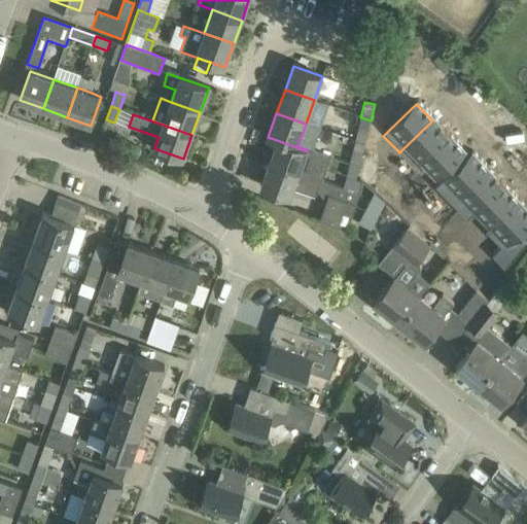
[(371,120),(360,117),(355,141),(364,145),(371,120)]
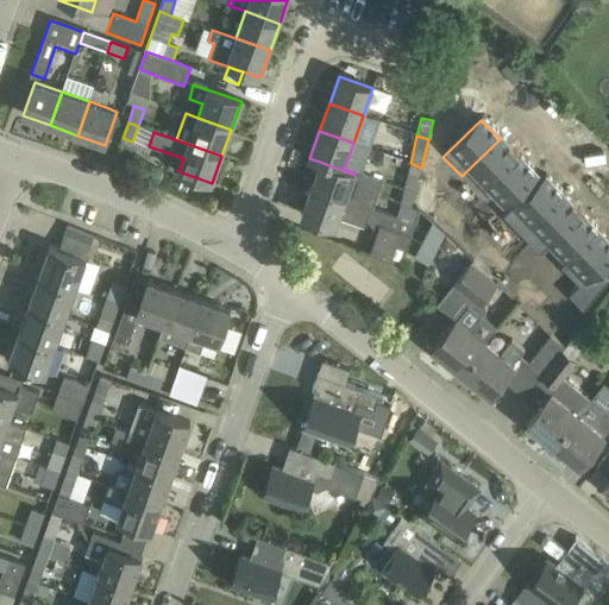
[(500,139),(465,172),(484,190),(518,157),(500,139)]
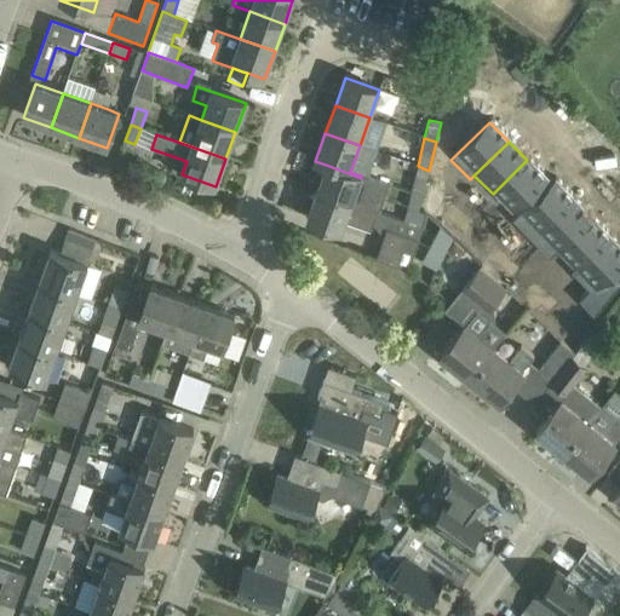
[(527,160),(493,194),(511,213),(546,179),(527,160)]
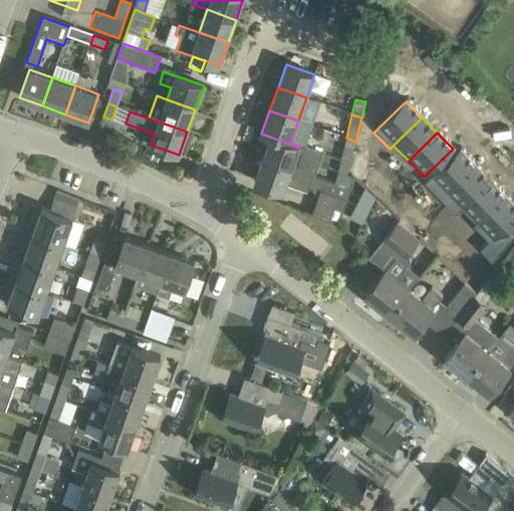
[(270,137),(262,160),(291,170),(302,174),(310,152),(299,148),(270,137)]
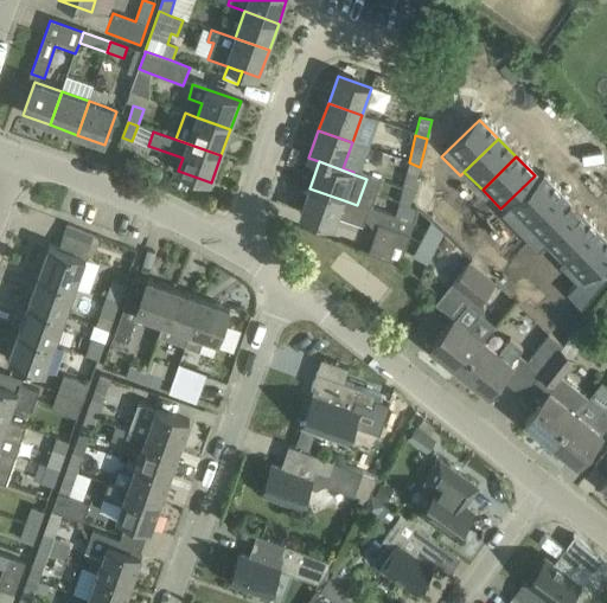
[(420,167),(409,162),(402,191),(414,196),(420,167)]
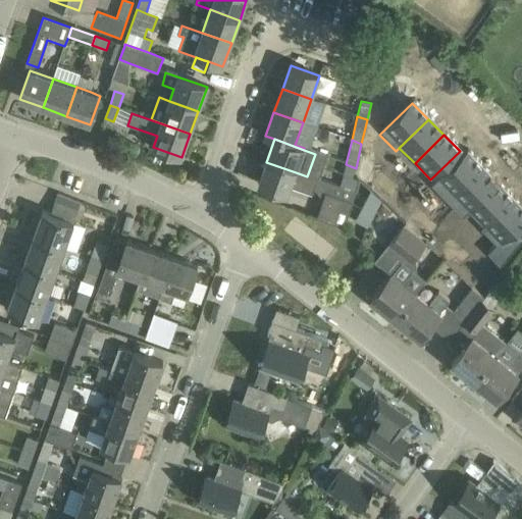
[(466,153),(430,189),(447,205),(454,198),(482,169),(466,153)]
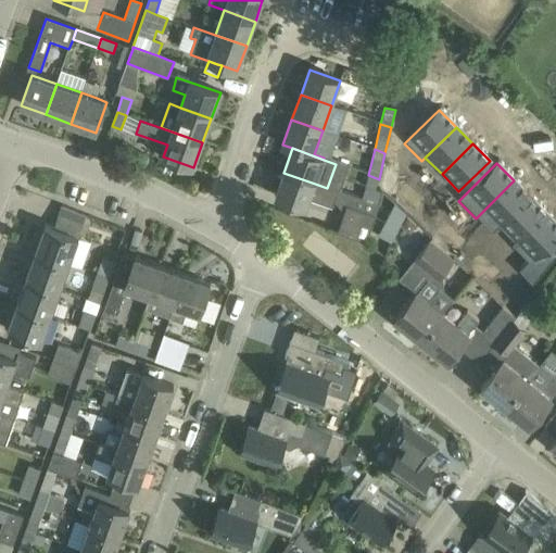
[(283,173),(275,198),(306,209),(308,201),(332,209),(338,192),(327,188),(315,184),(283,173)]
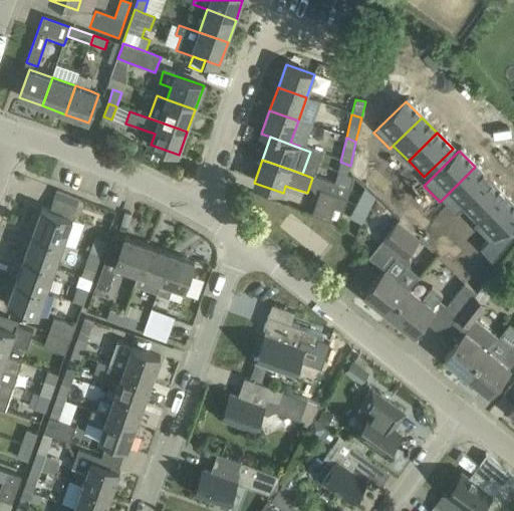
[(357,182),(368,170),(357,161),(352,178),(357,182)]
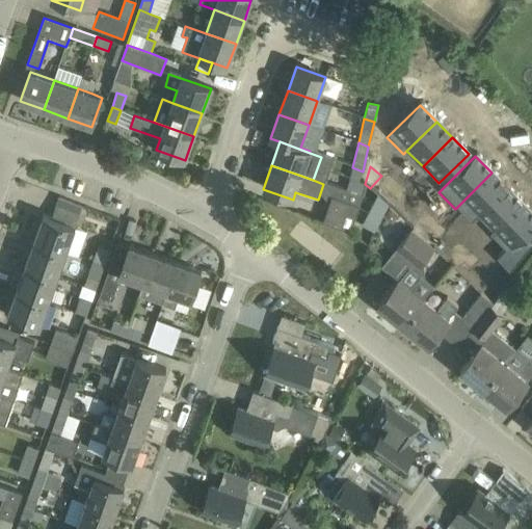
[(366,185),(364,184),(360,183),(363,172),(352,167),(346,191),(362,197),(366,185)]
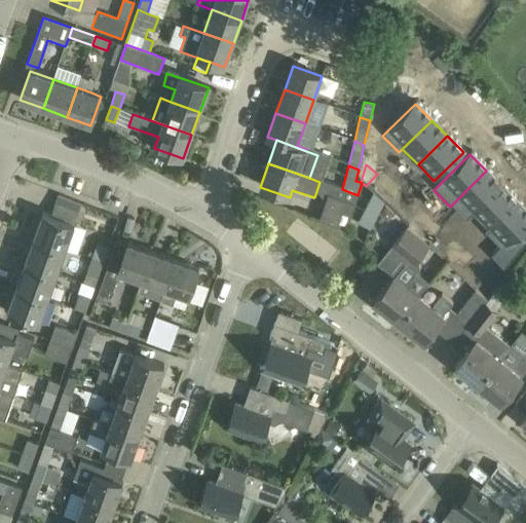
[(486,171),(457,199),(473,216),(501,187),(486,171)]
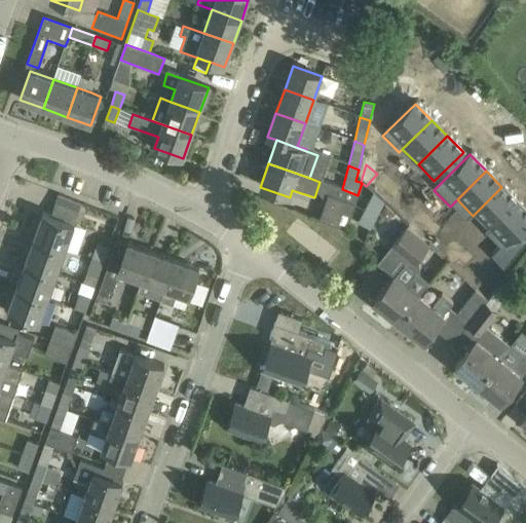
[(386,196),(391,190),(383,182),(377,188),(386,196)]
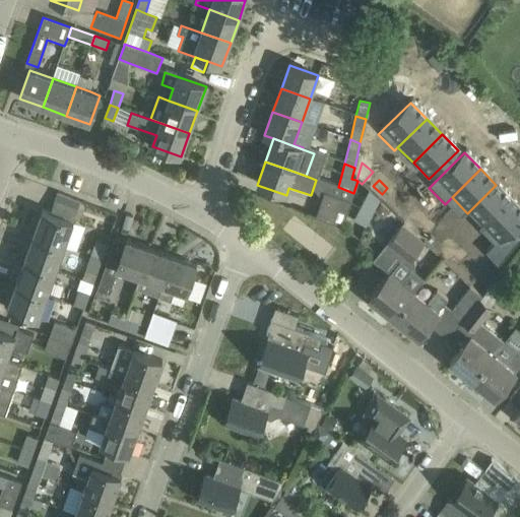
[(496,185),(467,213),(482,229),(511,200),(496,185)]
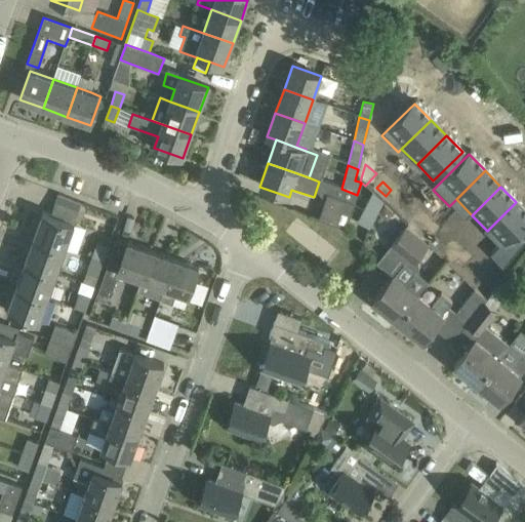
[(346,230),(353,210),(355,204),(357,195),(341,189),(338,199),(327,195),(319,221),(346,230)]
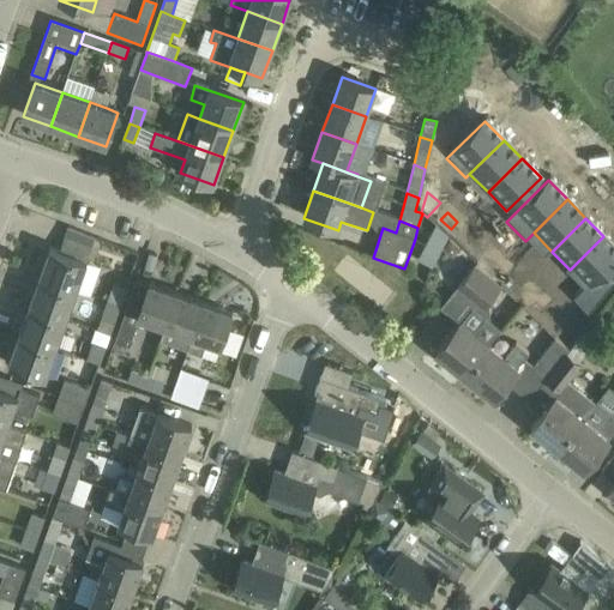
[(462,239),(468,231),(457,222),(451,229),(462,239)]
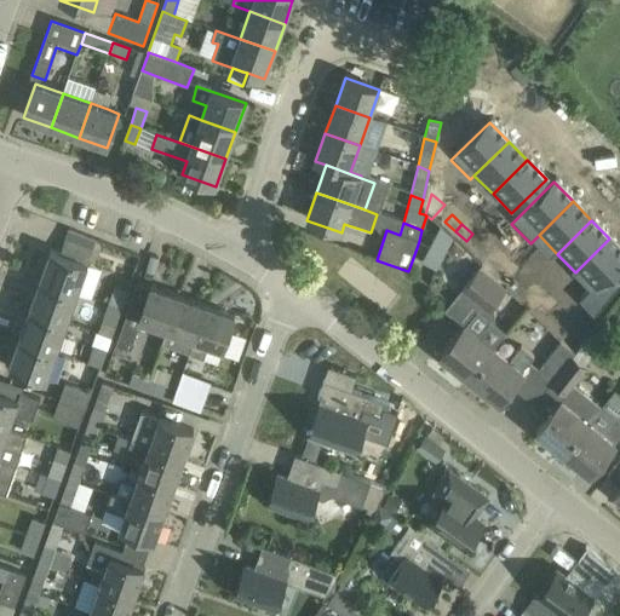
[(424,262),(438,268),(453,234),(438,228),(424,262)]
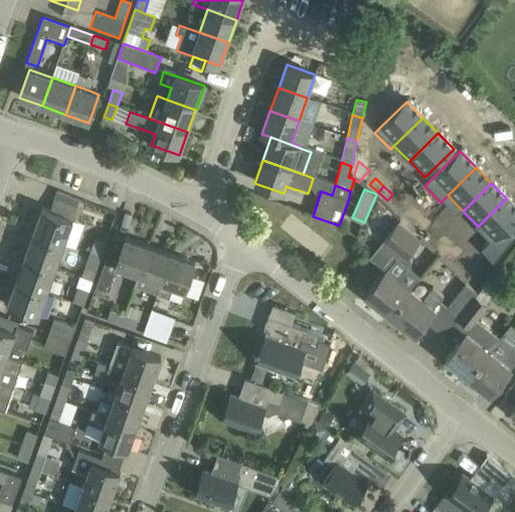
[(33,233),(64,244),(73,219),(79,200),(57,192),(50,211),(42,208),(33,233)]
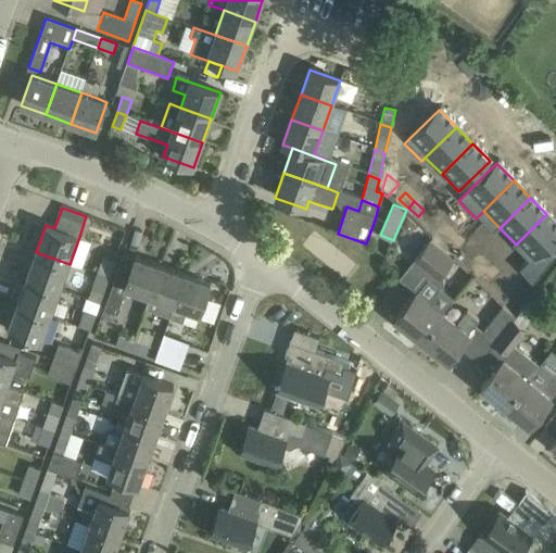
[(516,244),(512,249),(529,266),(555,239),(555,224),(546,214),(516,244)]
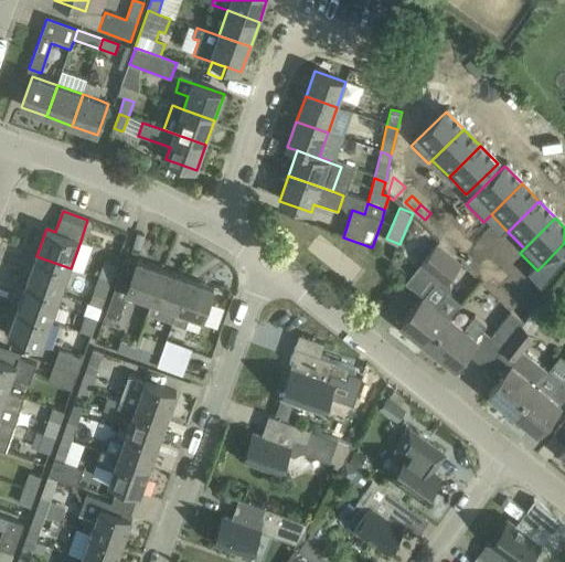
[(417,240),(423,230),(414,221),(408,233),(417,240)]
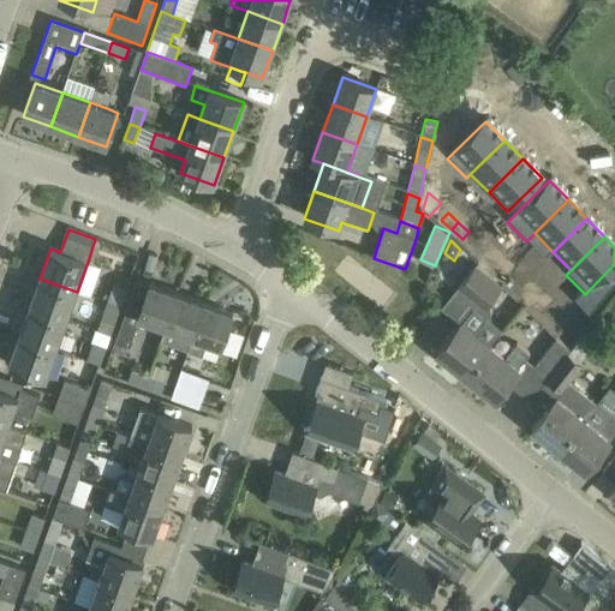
[(496,271),(502,264),(493,253),(485,261),(496,271)]
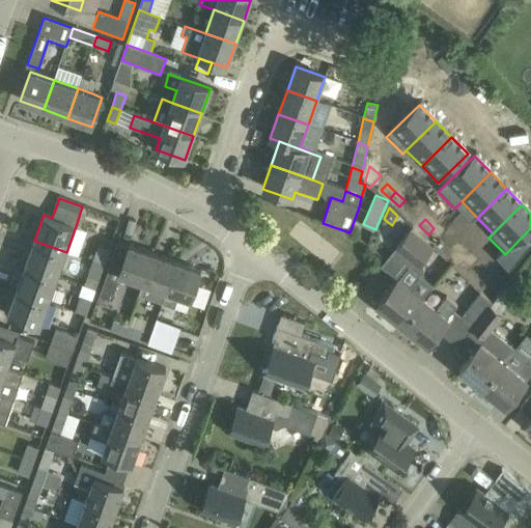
[(438,243),(443,237),(434,228),(428,234),(438,243)]
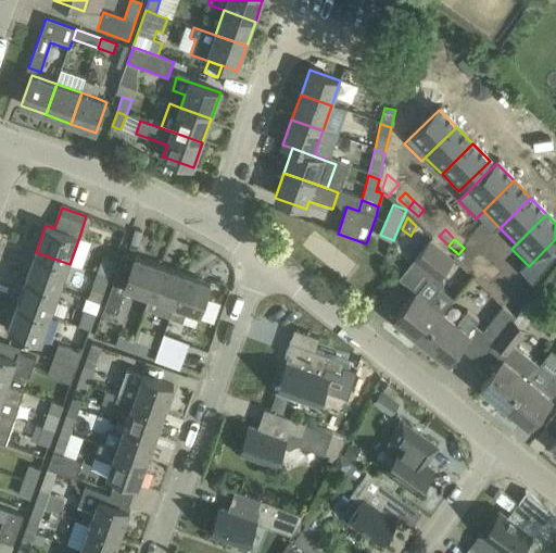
[(429,242),(415,261),(439,279),(453,261),(429,242)]
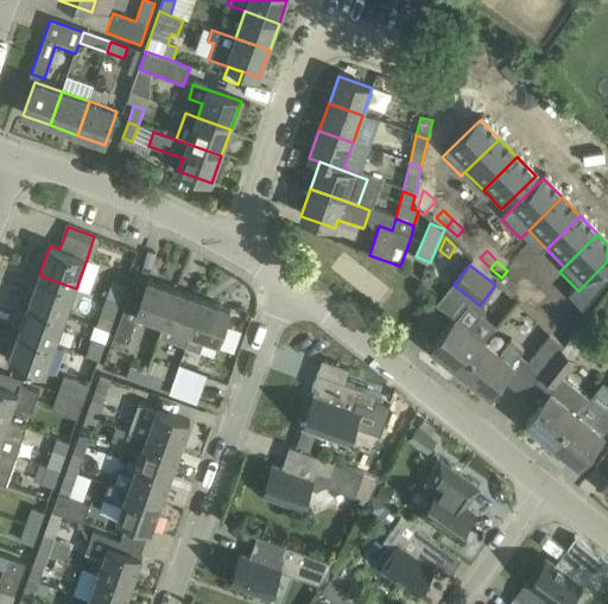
[(67,317),(76,288),(39,275),(29,304),(67,317)]
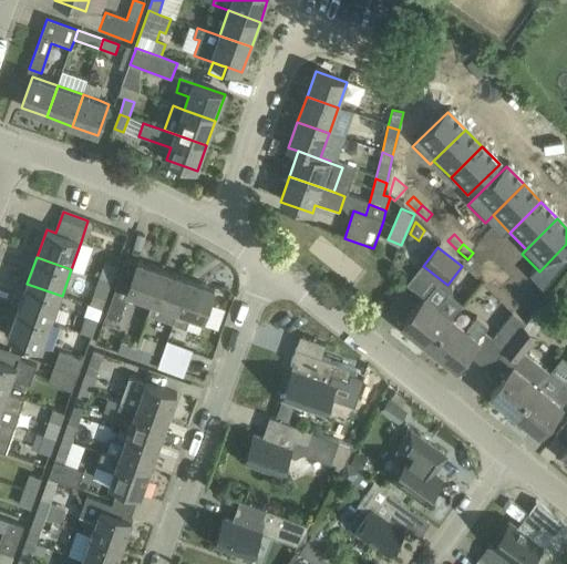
[(129,295),(152,304),(164,272),(138,263),(132,282),(120,277),(105,317),(119,321),(129,295)]
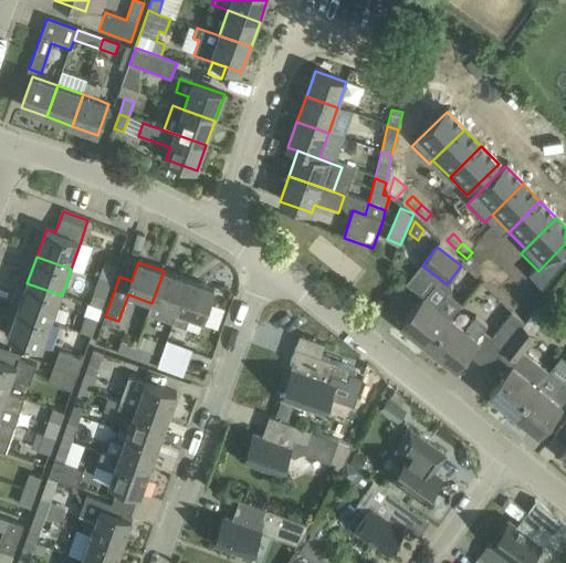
[(105,264),(100,279),(111,283),(116,268),(105,264)]
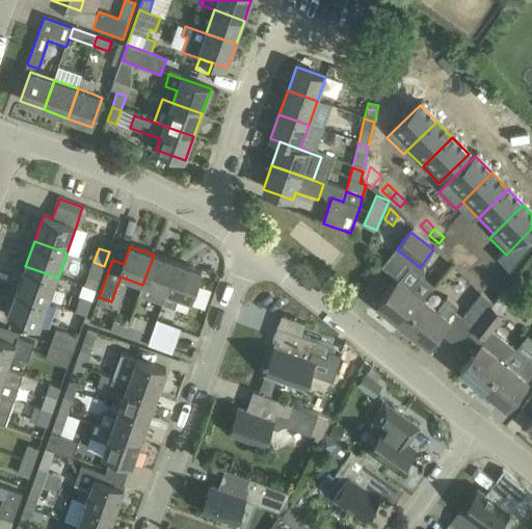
[(461,265),(468,259),(458,250),(453,257),(461,265)]
